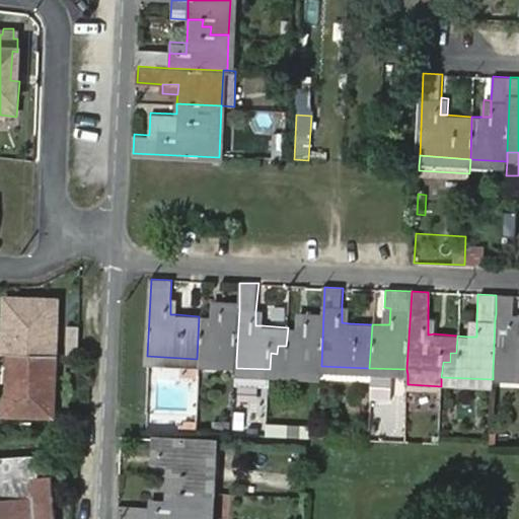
[(496,313),(495,320),(493,372),(518,373),(518,331),(513,330),(514,314),(514,295),(496,295),(496,313)]
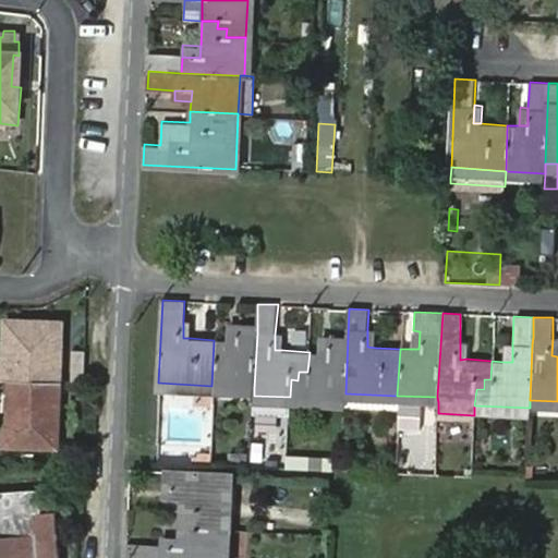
[(15,365),(17,322),(4,320),(2,364),(15,365)]
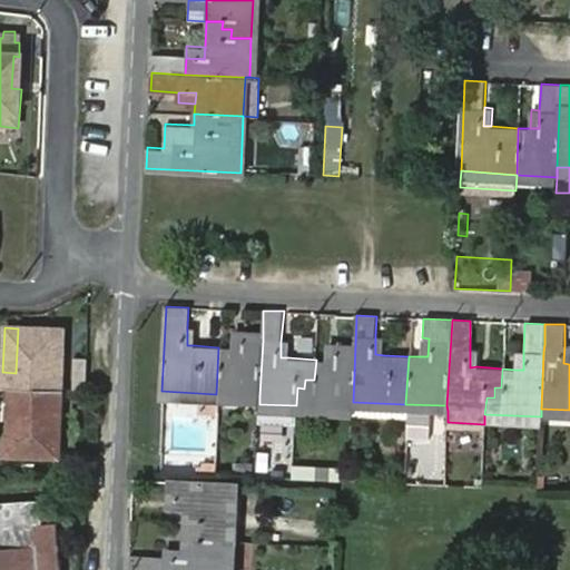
[(196,328),(187,327),(187,345),(195,345),(196,328)]
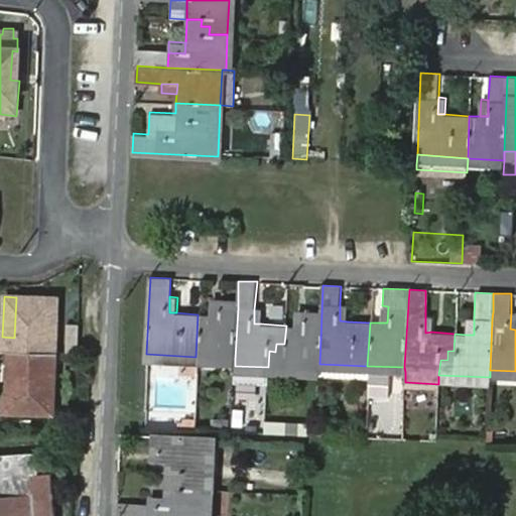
[(0,337),(0,350),(8,351),(46,353),(55,353),(56,298),(16,297),(14,338),(2,337),(0,337)]
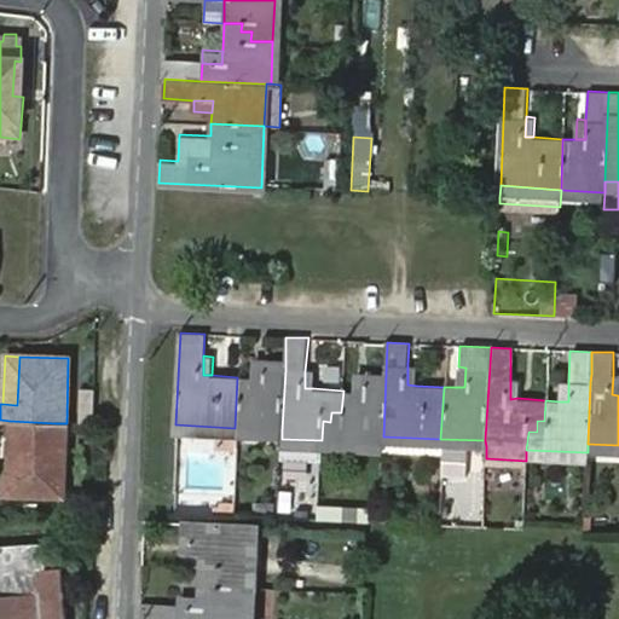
[(254,358),(253,377),(265,379),(265,359),(254,358)]
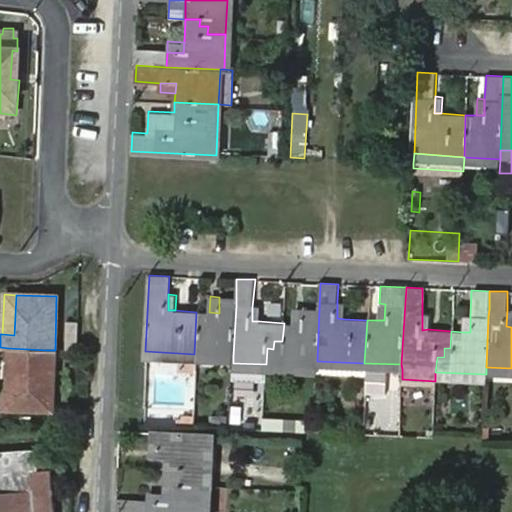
[(209,312),(196,312),(194,354),(233,356),(236,306),(236,297),(219,297),(219,313),(209,312)]
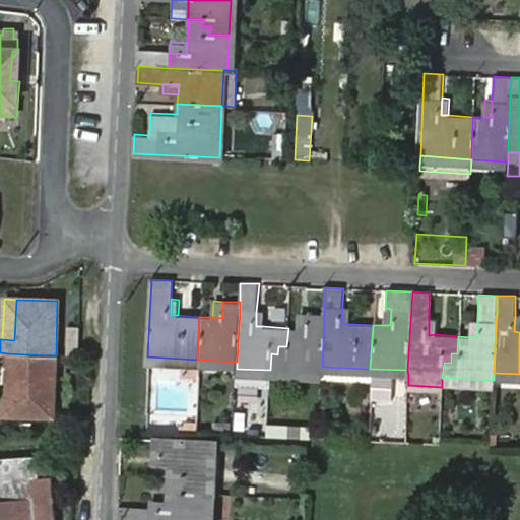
[(350,307),(342,306),(342,323),(350,324),(350,307)]
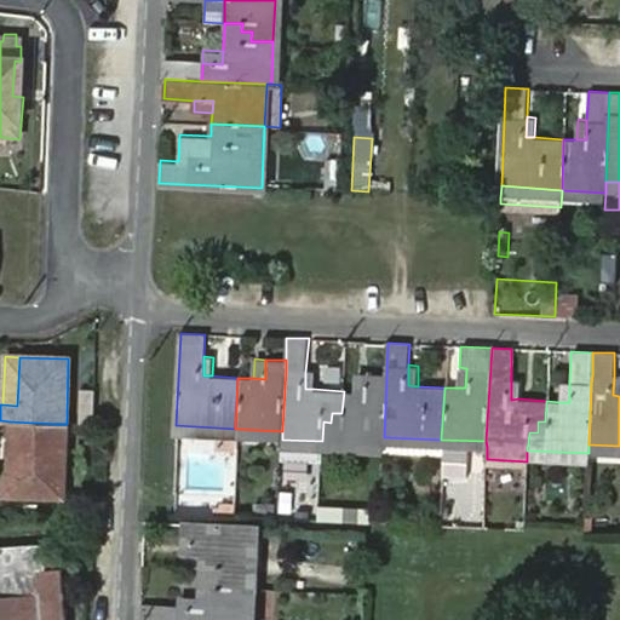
[(315,373),(305,372),(305,389),(314,389),(315,373)]
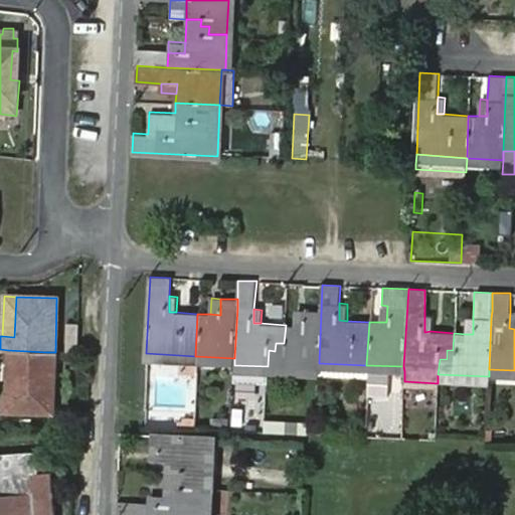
[(296,325),(286,325),(284,343),(276,343),(275,351),(269,350),(268,366),(319,369),(319,363),(321,311),(305,310),(304,325),(296,325)]
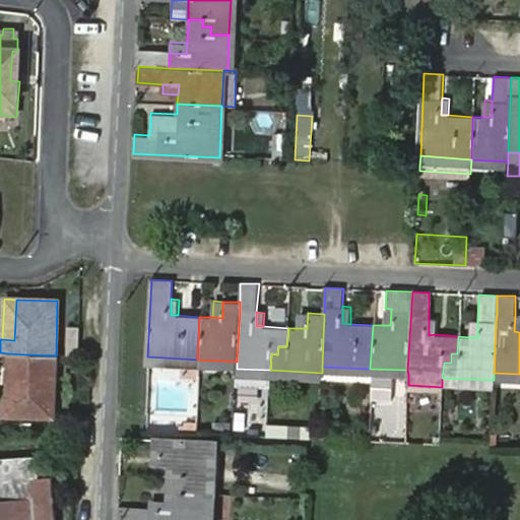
[(300,313),(299,328),(307,328),(308,313),(300,313)]
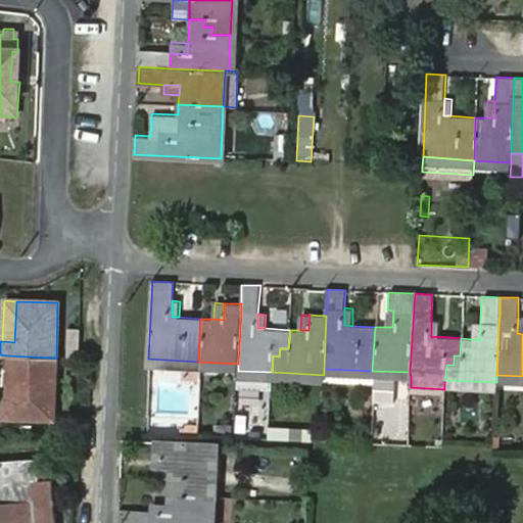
[(67,328),(66,339),(80,339),(80,329),(67,328)]
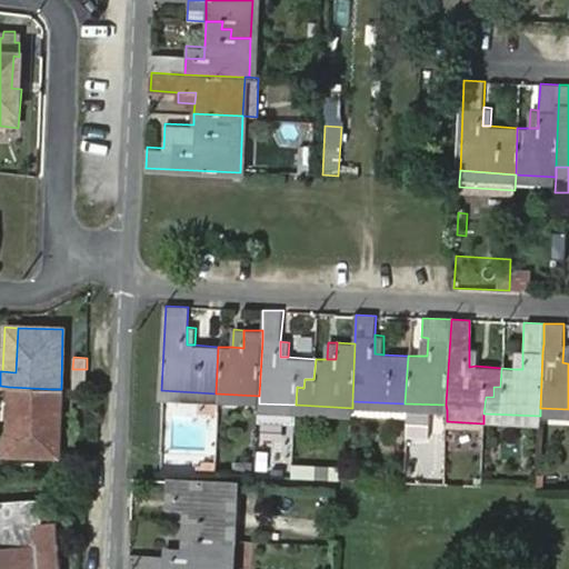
[(70,389),(86,390),(87,369),(72,369),(70,389)]
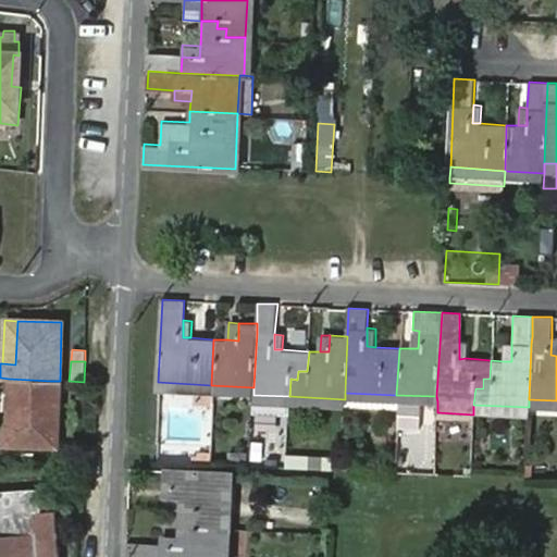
[(50,381),(9,379),(8,424),(2,445),(58,446),(59,405),(49,404),(50,381)]
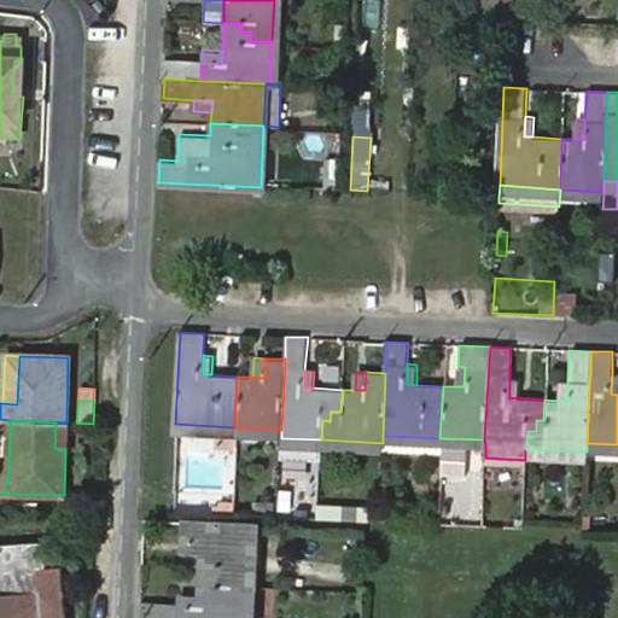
[(66,423),(56,423),(54,448),(65,449),(66,423)]
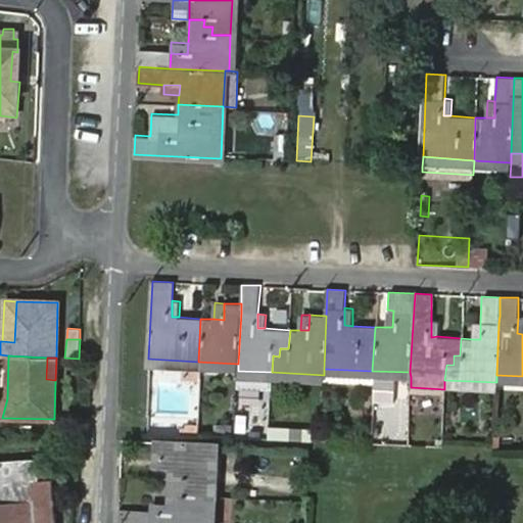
[(238,377),(237,387),(271,390),(272,379),(238,377)]
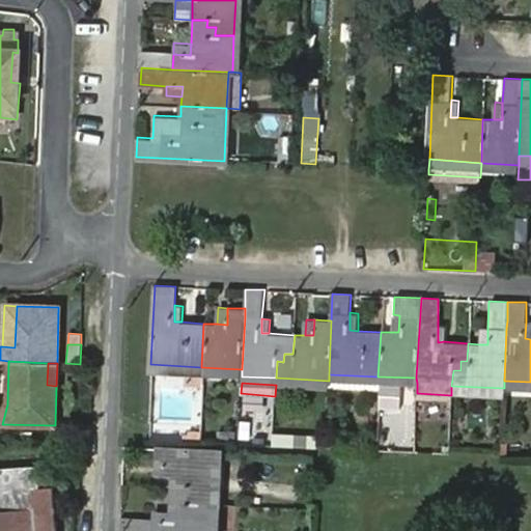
[(418,419),(417,436),(427,436),(427,419),(418,419)]
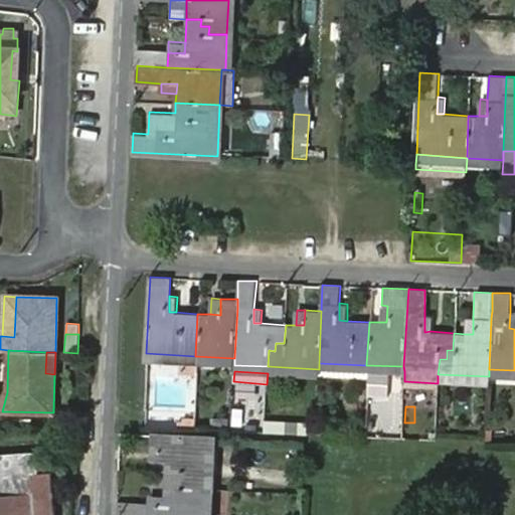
[(211,416),(211,428),(228,430),(229,417),(211,416)]
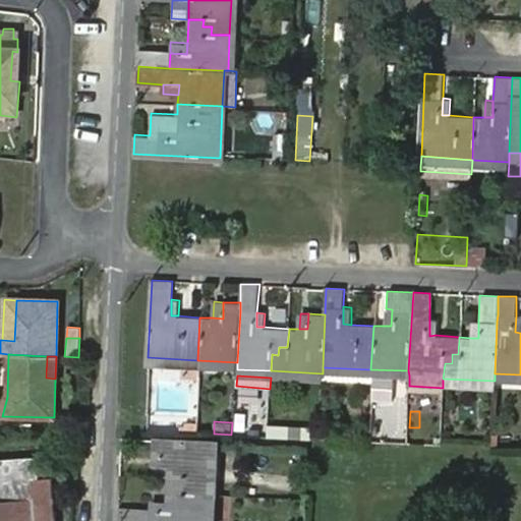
[(286,433),(287,423),(270,422),(268,431),(286,433)]
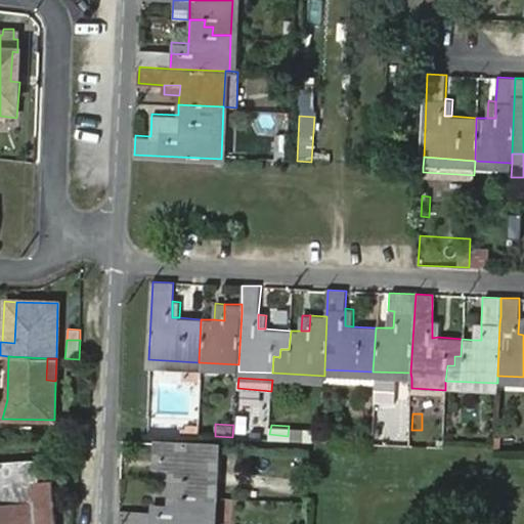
[(323,426),(322,437),(334,438),(335,427),(323,426)]
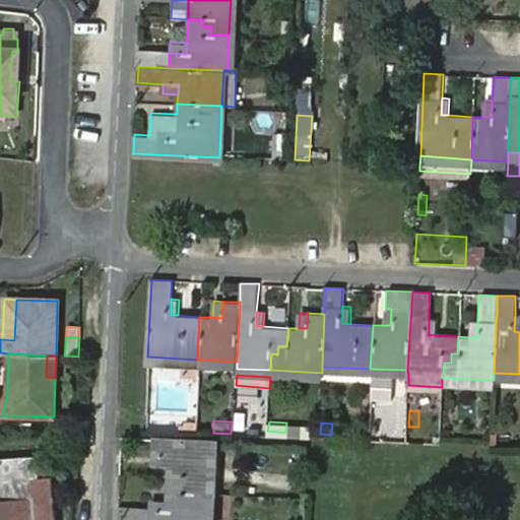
[(168,467),(168,476),(186,476),(186,481),(194,482),(193,492),(209,492),(210,441),(153,438),(151,457),(169,458),(168,467)]
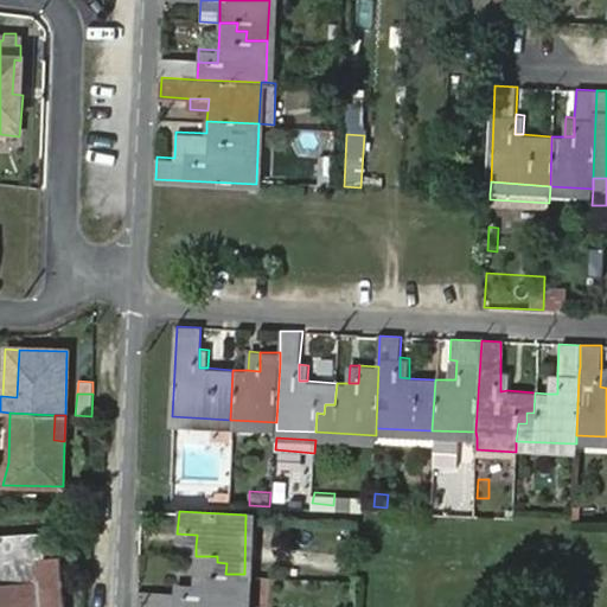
[(0,606),(63,606),(61,556),(43,557),(42,534),(0,536),(0,606)]
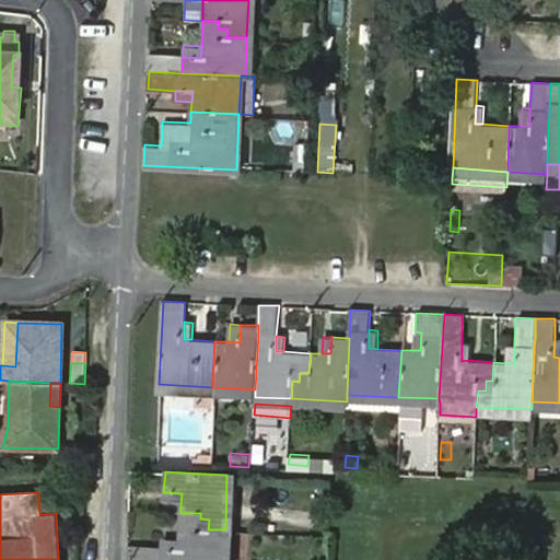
[(163,501),(181,503),(182,493),(163,492),(163,501)]
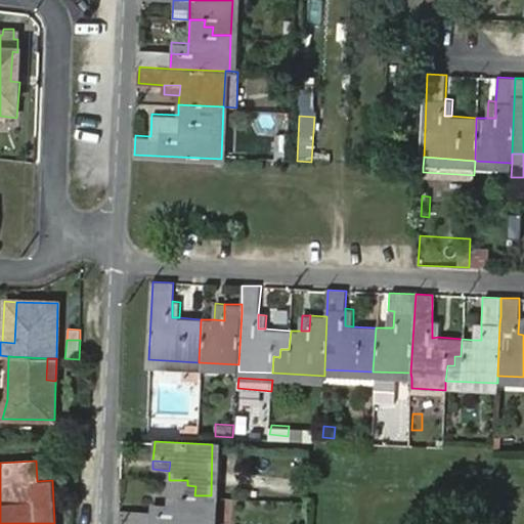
[(292,467),(292,479),(306,480),(306,469),(292,467)]
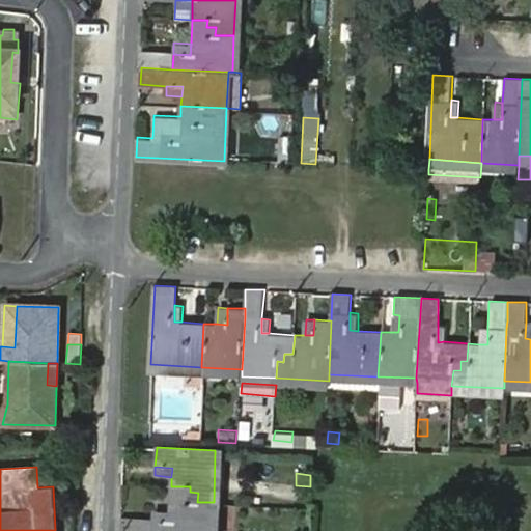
[(120,515),(119,530),(212,530),(214,502),(197,502),(198,493),(190,492),(190,486),(171,486),(170,510),(170,520),(152,518),(120,515)]
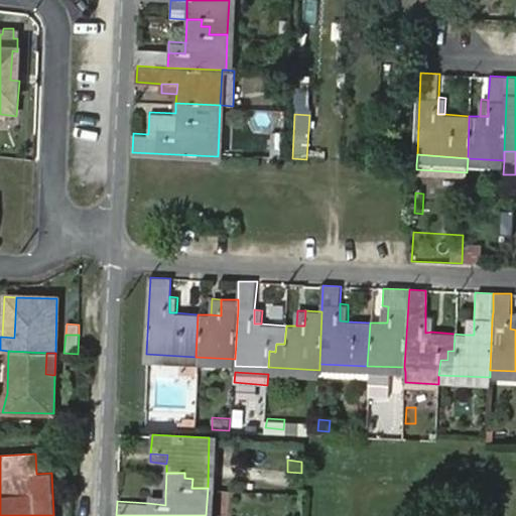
[(165,505),(165,496),(148,495),(148,503),(165,505)]
